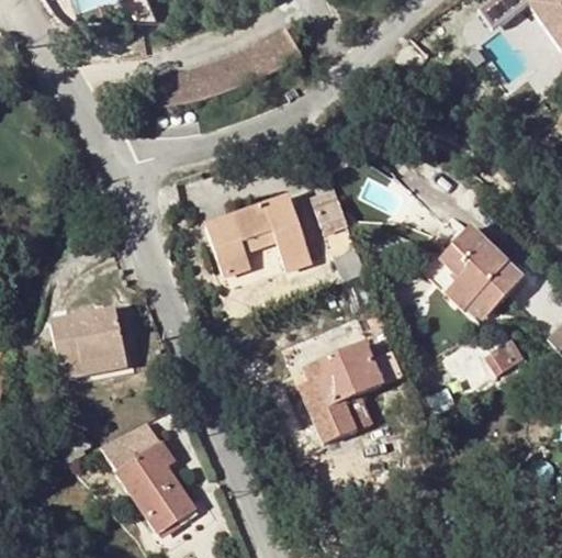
[(523,13),(532,7),(527,0),(497,0),(496,1),(512,22),(523,13)]
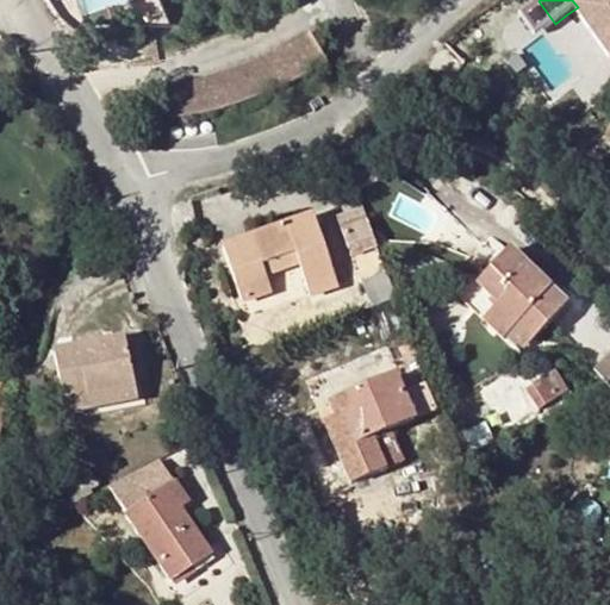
[(586,0),(578,7),(567,14),(609,63),(609,62),(609,0),(586,0)]
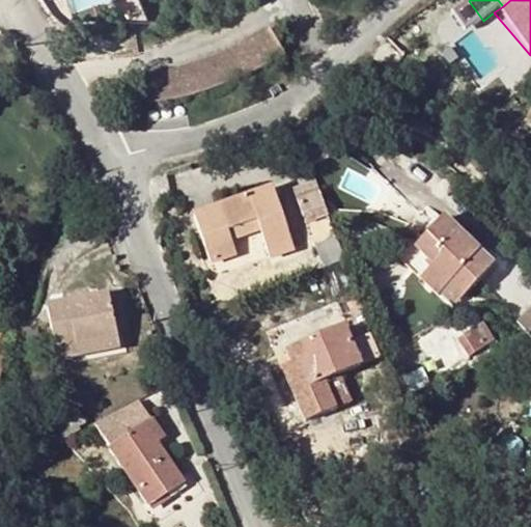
[(441,15),(425,26),(429,32),(445,21),(441,15)]
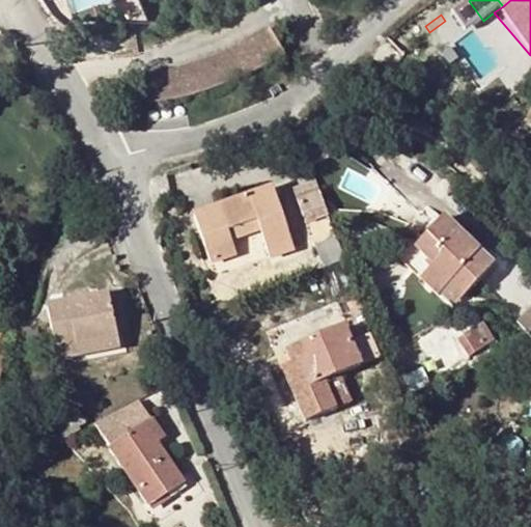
[(105,19),(106,31),(126,29),(124,18),(105,19)]
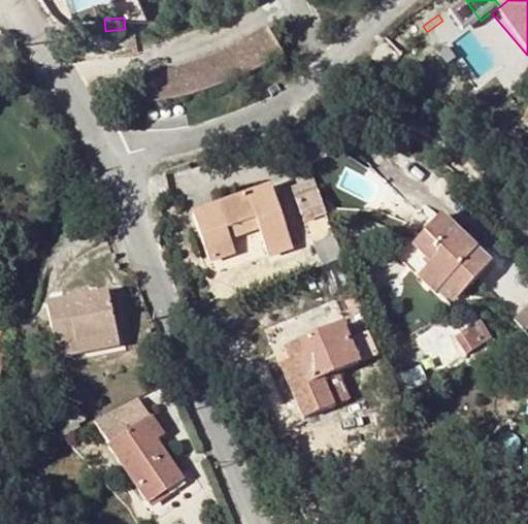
[(169,70),(144,74),(147,93),(151,104),(197,93),(220,85),(232,78),(244,72),(262,65),(275,58),(286,51),(270,24),(259,31),(253,34),(250,36),(242,39),(228,46),(218,52),(207,57),(192,64),(180,67),(176,68),(169,70)]
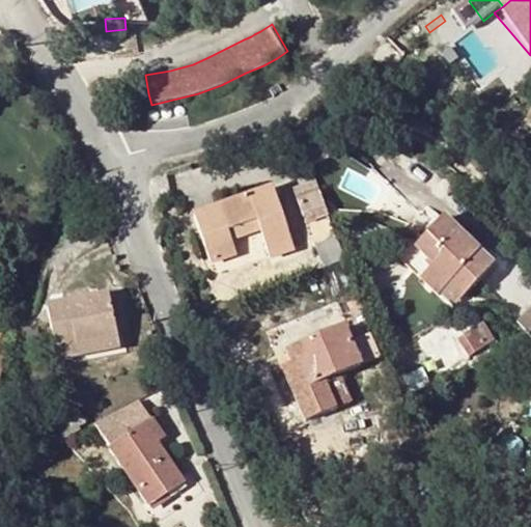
[(341,146),(316,147),(316,155),(337,154),(341,146)]
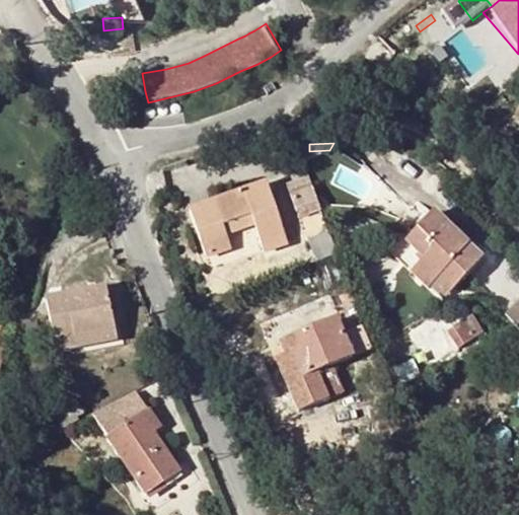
[(266,180),(189,207),(206,256),(232,247),(227,233),(254,224),(264,251),(287,242),(266,180)]
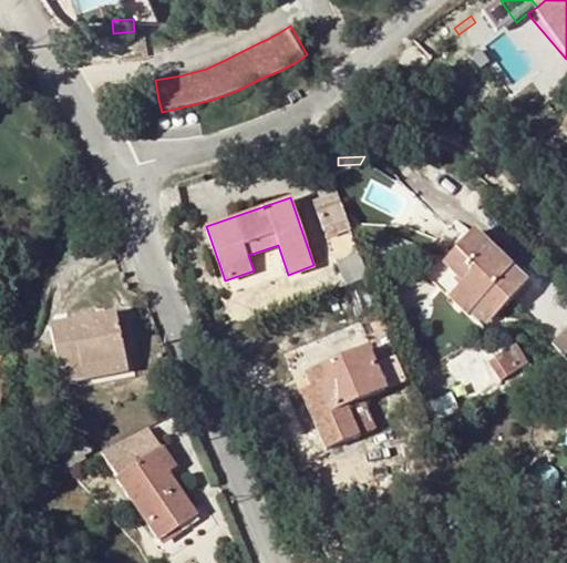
[(169,211),(161,213),(163,224),(172,222),(169,211)]
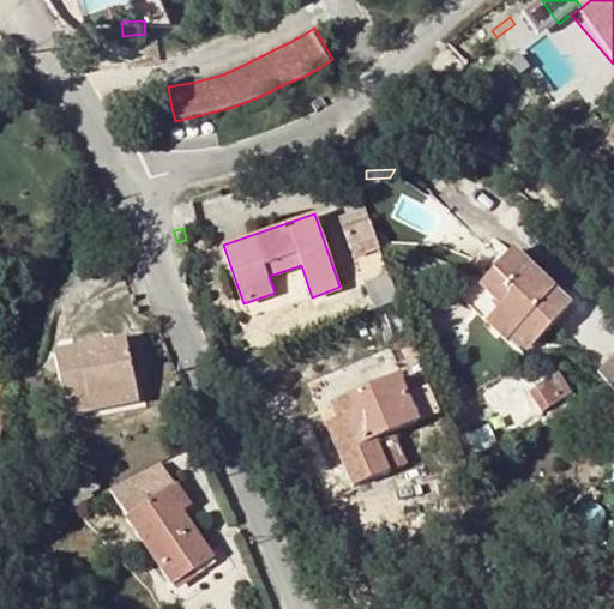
[(511,249),(480,283),(500,303),(486,319),(507,341),(522,325),(537,339),(569,306),(511,249)]
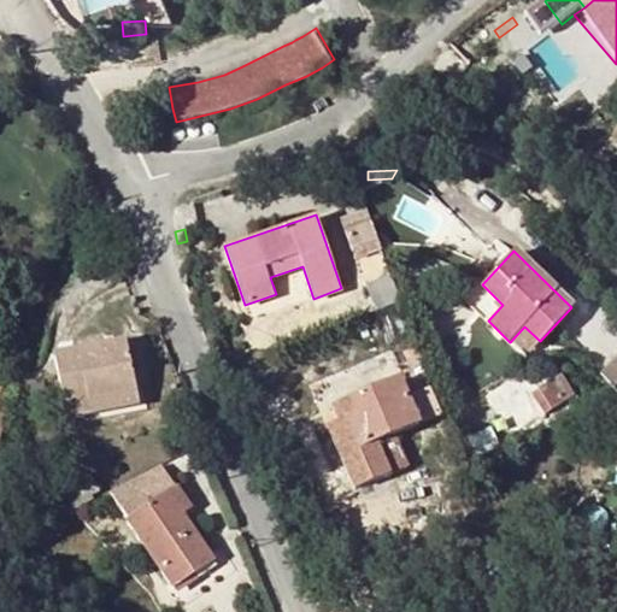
[(391,275),(376,281),(391,305),(401,300),(391,275)]
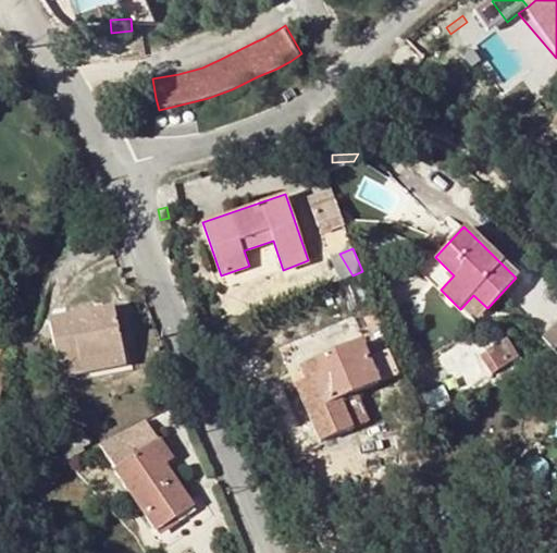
[(353,275),(339,254),(333,257),(342,279),(353,275)]
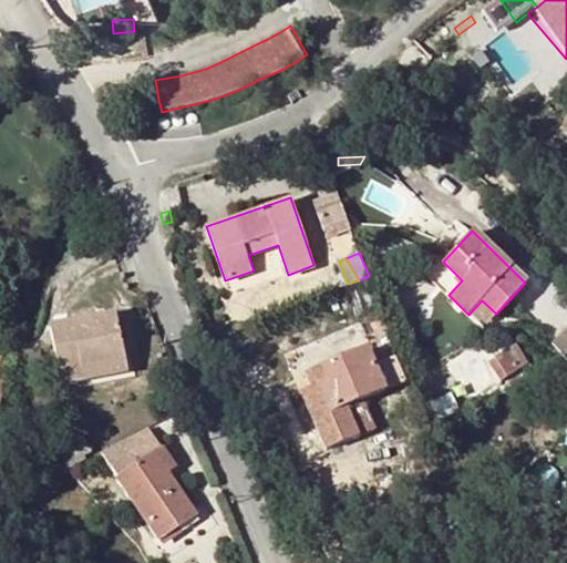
[(484,328),(496,314),(482,300),(468,315),(484,328)]
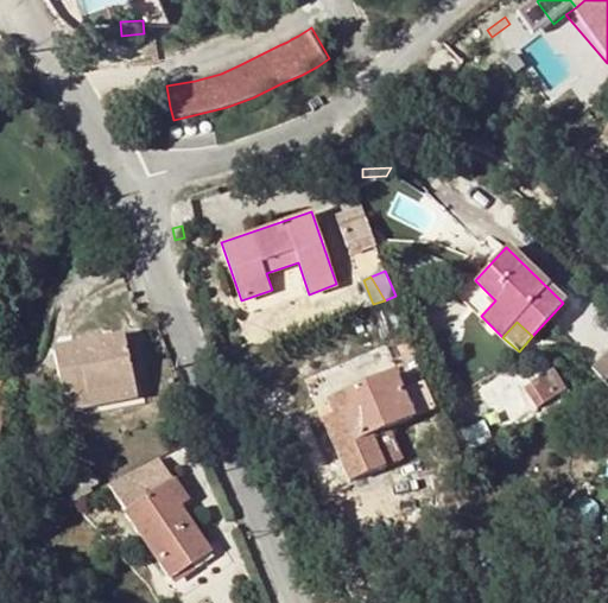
[(67,412),(95,406),(93,397),(135,387),(124,334),(54,349),(67,412)]
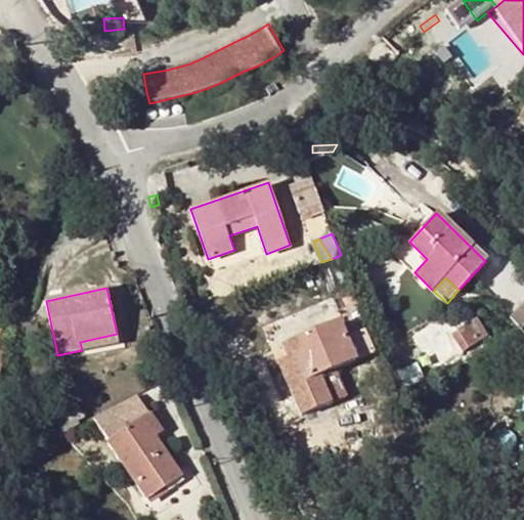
[(477,318),(449,336),(460,351),(486,334),(477,318)]
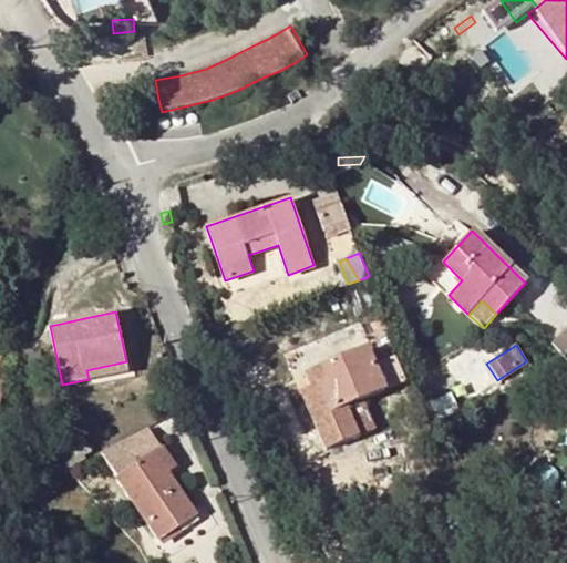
[(367,347),(320,367),(326,380),(316,385),(340,441),(388,420),(375,390),(383,387),(367,347)]
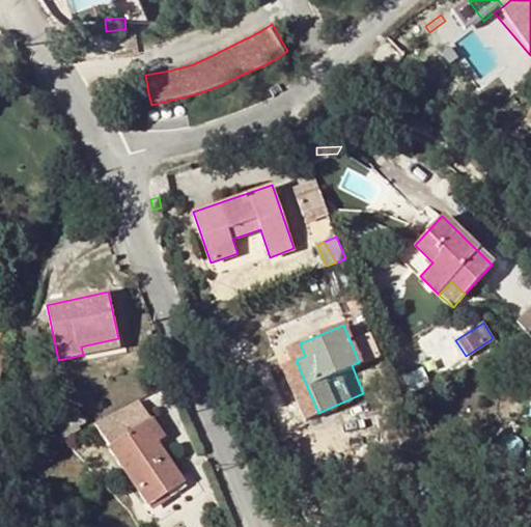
[(120,347),(118,338),(81,347),(83,355),(120,347)]
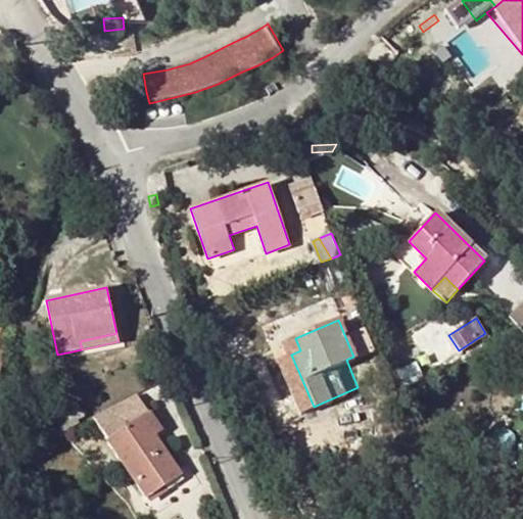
[(0,379),(8,350),(0,347),(0,379)]
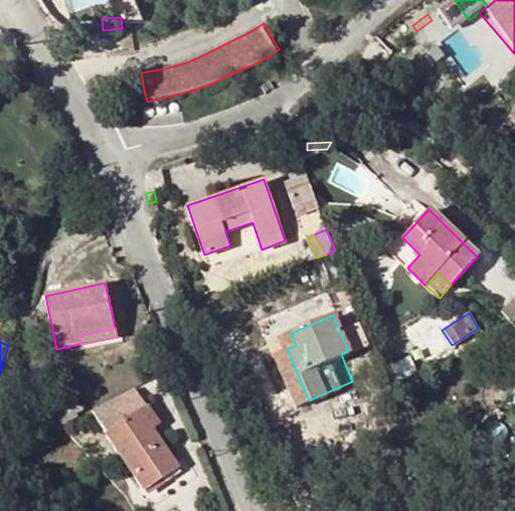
[(139,383),(91,409),(106,433),(144,489),(163,476),(157,465),(172,455),(154,428),(164,420),(151,401),(139,383)]
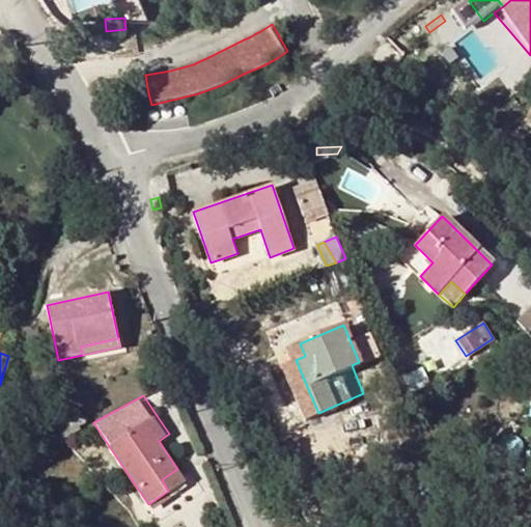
[(392,441),(383,442),(385,453),(394,452),(392,441)]
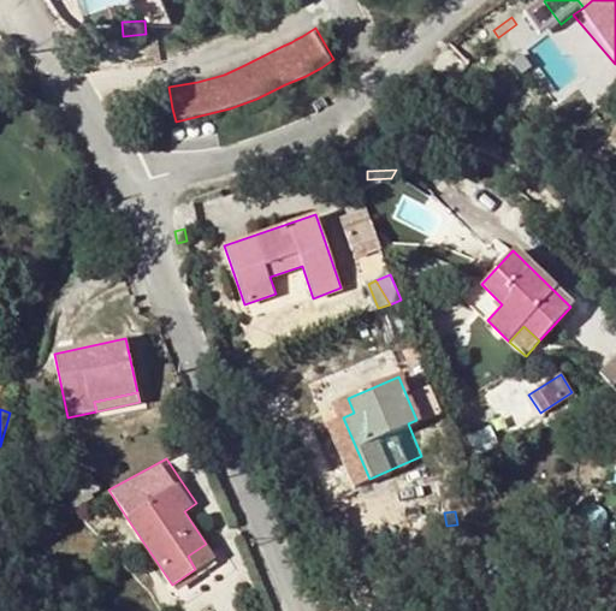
[(214,556),(206,544),(188,556),(195,569),(214,556)]
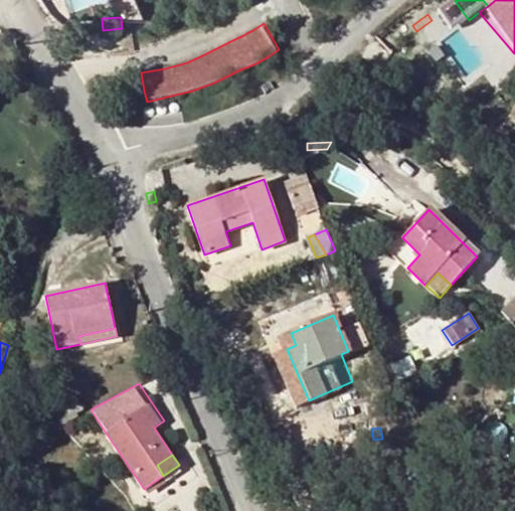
[(443,510),(438,499),(428,502),(433,510),(443,510)]
